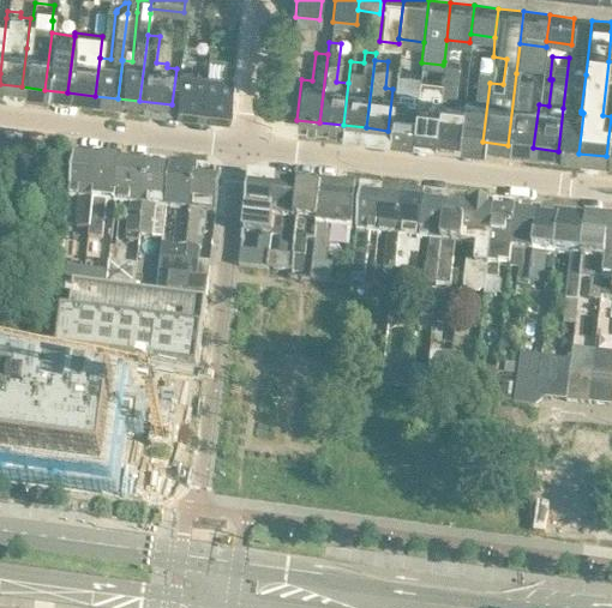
[(444,61),(443,65),(442,78),(435,136),(459,139),(463,98),(454,97),(457,64),(444,61)]
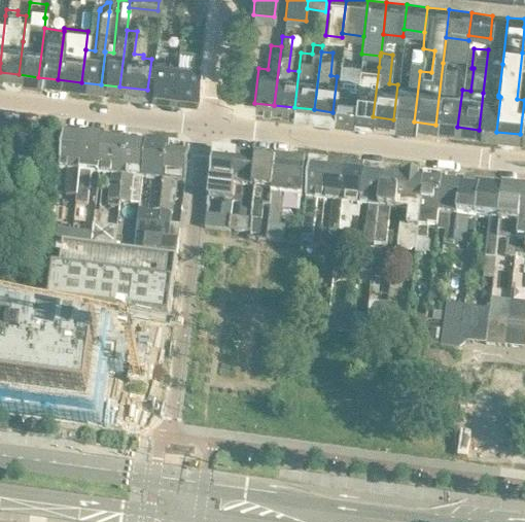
[(397,84),(393,119),(414,122),(420,71),(422,58),(409,56),(406,82),(398,81),(397,84)]
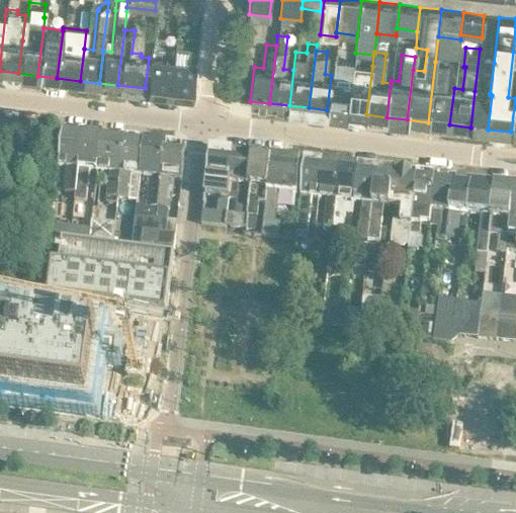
[(168,91),(172,59),(149,56),(149,58),(145,88),(168,91)]
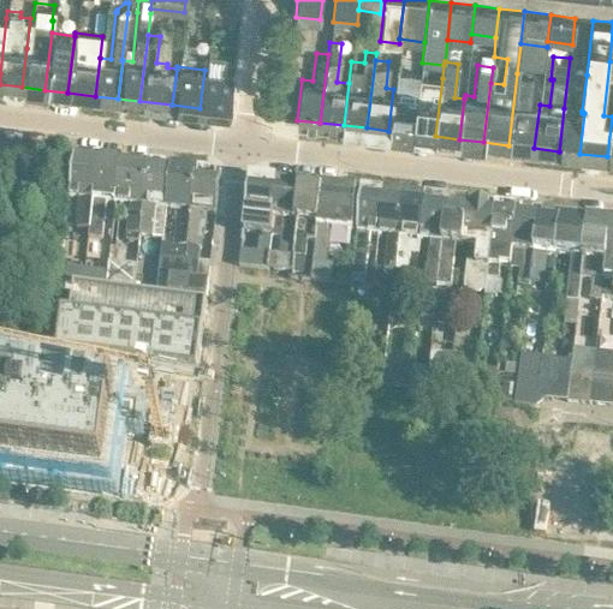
[(393,89),(388,131),(414,133),(421,76),(421,71),(396,67),(393,89)]
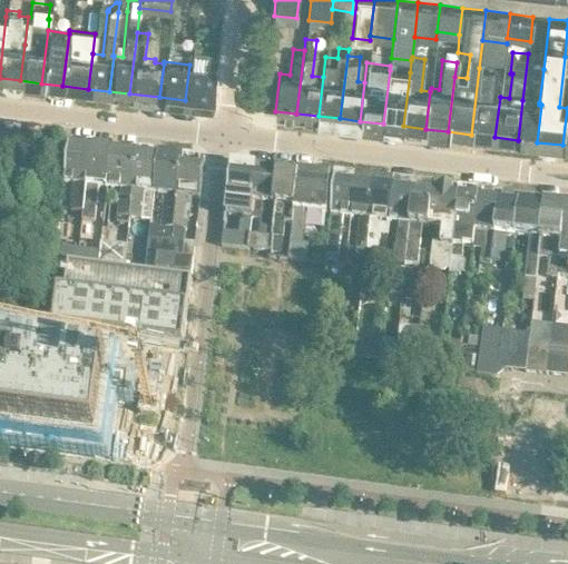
[(209,102),(214,68),(189,65),(185,100),(209,102)]
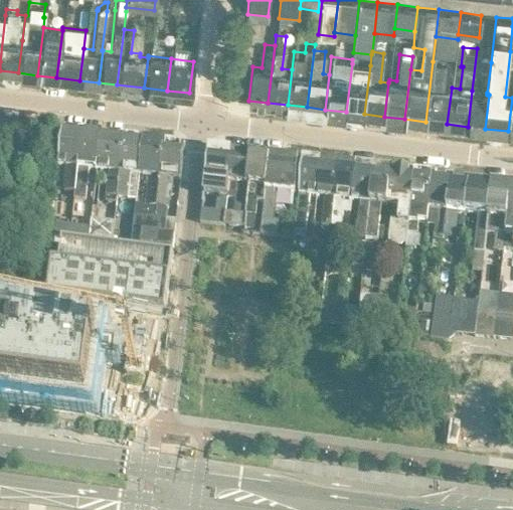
[(425,122),(447,124),(452,88),(445,87),(447,63),(433,61),(425,122)]
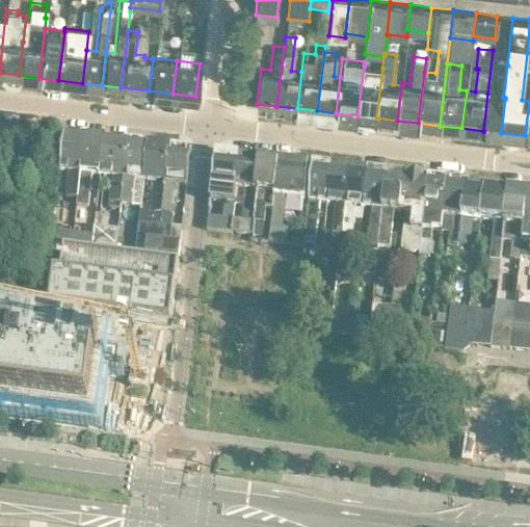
[(358,115),(376,117),(382,68),(364,66),(358,115)]
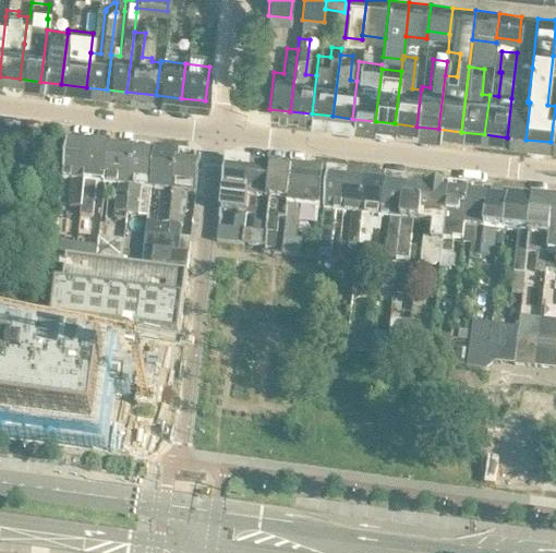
[(511,98),(507,137),(526,140),(530,103),(528,103),(528,100),(511,98)]
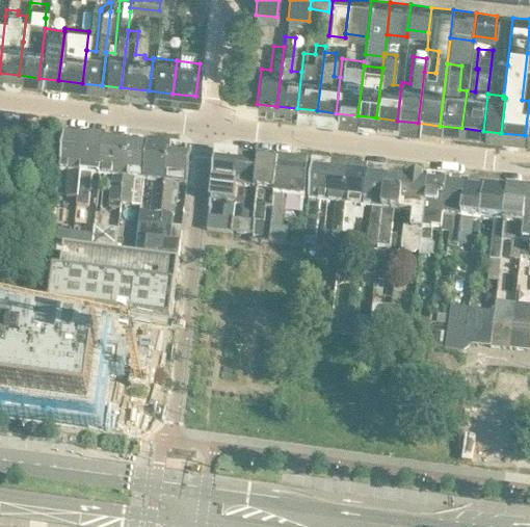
[(63,131),(59,167),(67,168),(64,193),(70,194),(69,199),(75,200),(83,133),(63,131)]
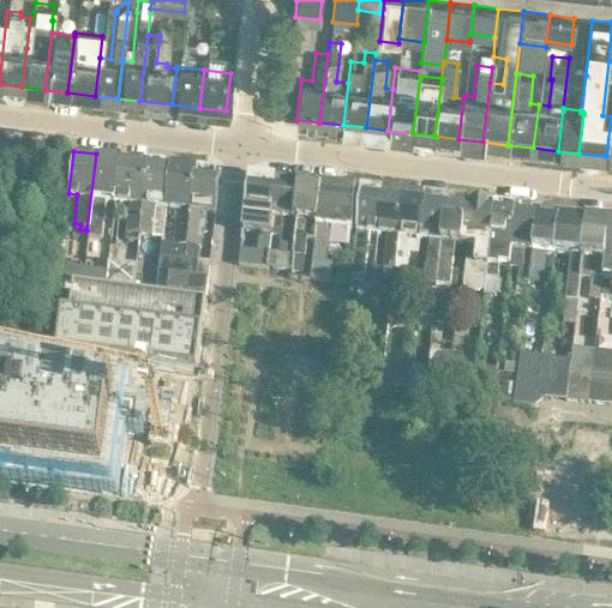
[(87,230),(87,233),(99,235),(103,198),(114,199),(117,199),(121,156),(119,156),(96,154),(87,230)]
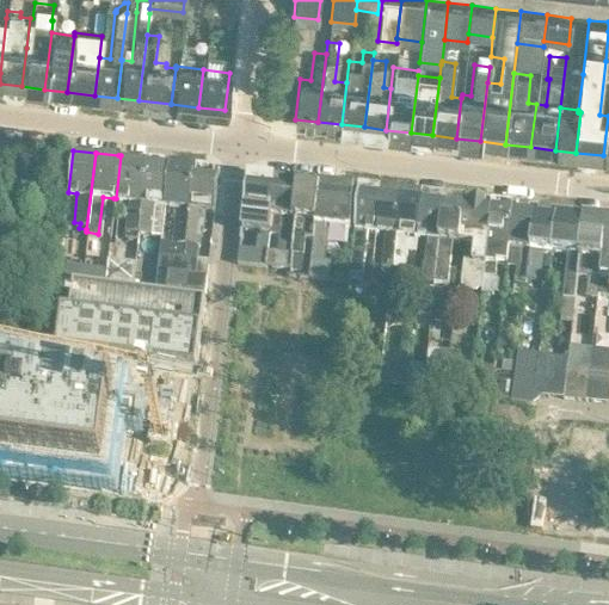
[(121,155),(116,198),(121,198),(127,199),(123,233),(136,234),(136,230),(145,159),(125,156),(121,155)]
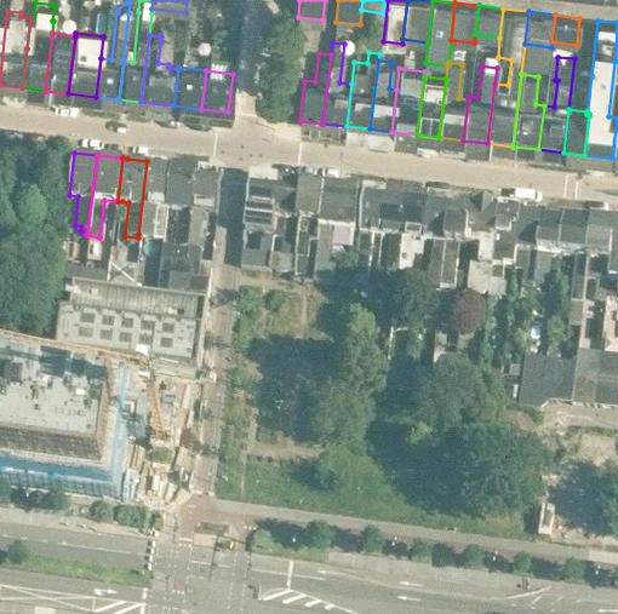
[(147,161),(138,234),(161,236),(165,207),(171,164),(147,161)]
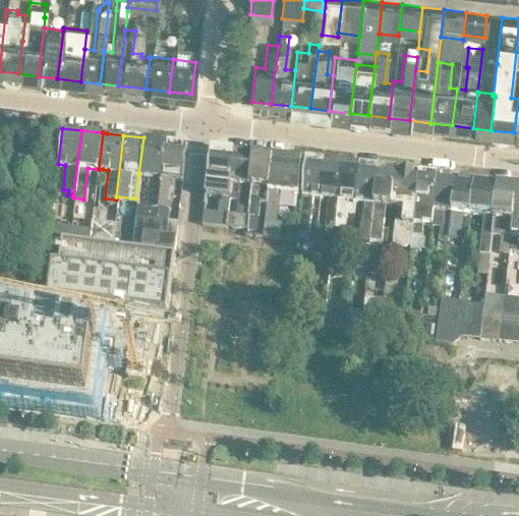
[(134,204),(133,214),(154,217),(163,140),(143,137),(138,174),(149,175),(145,205),(134,204)]
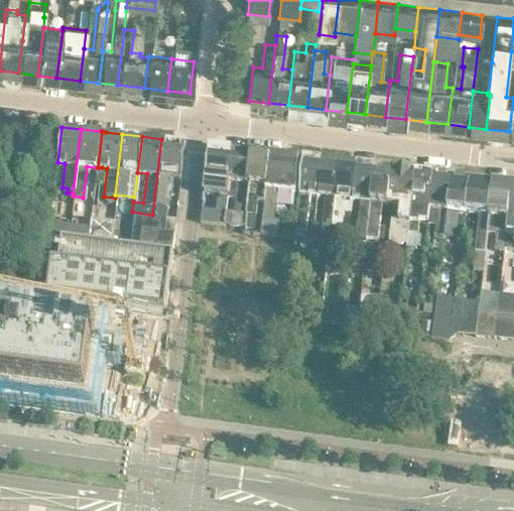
[(161,139),(152,215),(163,216),(164,205),(166,206),(167,196),(169,197),(171,174),(179,175),(183,141),(161,139)]
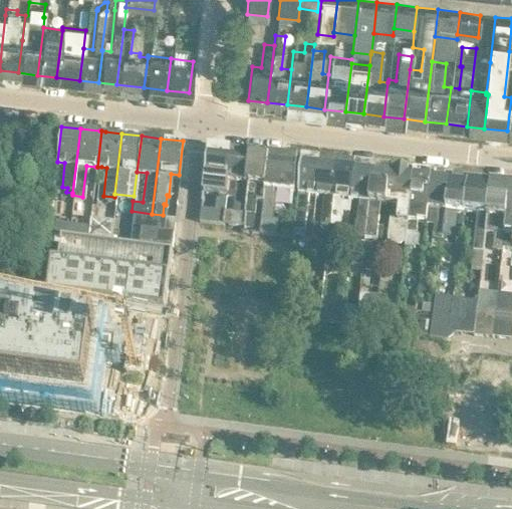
[(200,204),(198,218),(223,221),(224,207),(226,194),(228,179),(227,179),(231,147),(207,144),(201,191),(216,192),(214,206),(200,204)]
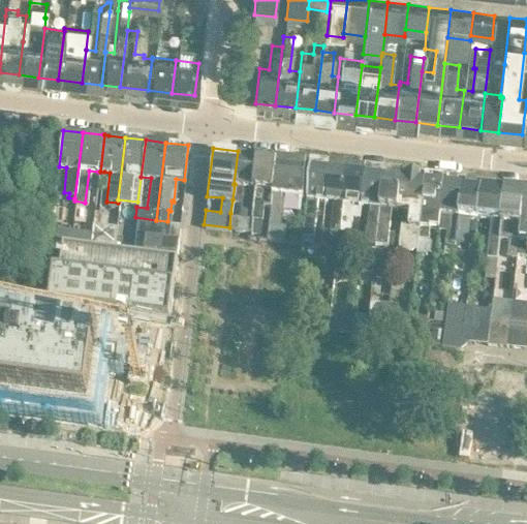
[(230,213),(229,227),(250,229),(253,209),(252,209),(254,186),(252,186),(256,153),(238,151),(234,184),(235,184),(233,199),(240,199),(239,214),(230,213)]
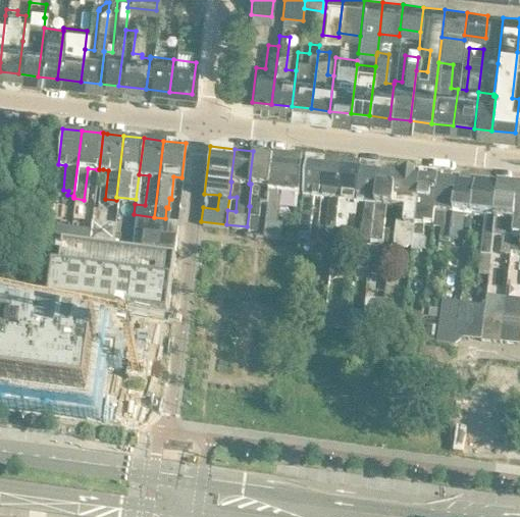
[(250,206),(247,226),(256,227),(259,200),(266,201),(267,201),(272,153),(253,151),(249,184),(251,184),(249,206),(250,206)]
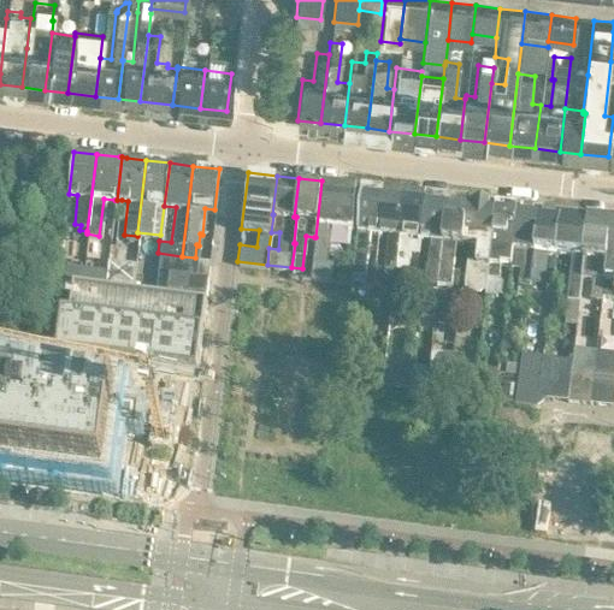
[(314,237),(310,276),(329,278),(331,260),(326,260),(329,240),(330,223),(350,225),(352,225),(356,185),(322,181),(316,237),(314,237)]
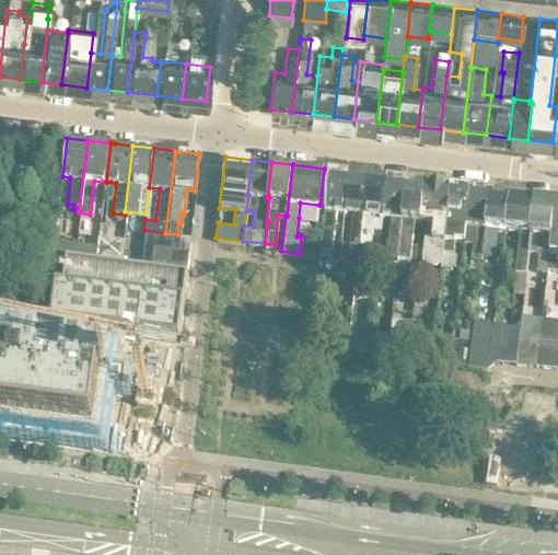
[(327,169),(318,246),(330,247),(332,247),(336,208),(343,209),(347,171),(334,170),(327,169)]
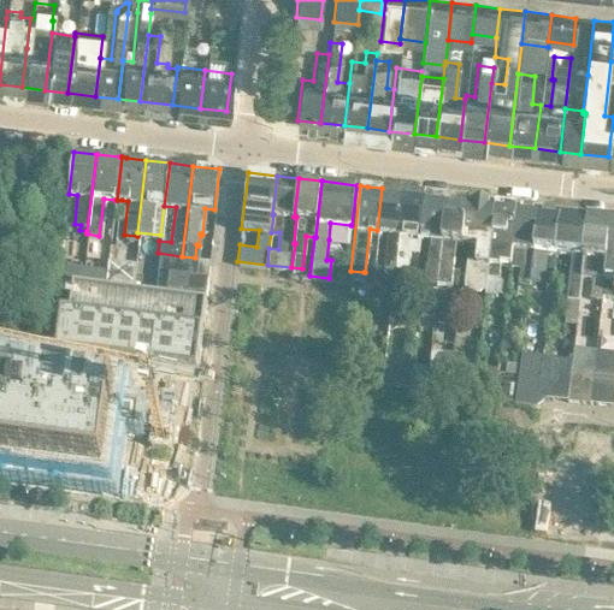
[(382,188),(377,230),(387,231),(382,274),(394,276),(405,190),(382,188)]
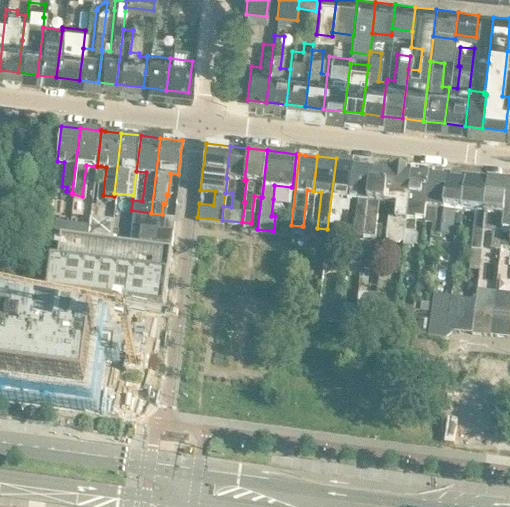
[(336,158),(327,229),(338,230),(339,221),(338,221),(339,209),(347,210),(349,196),(353,161),(336,158)]
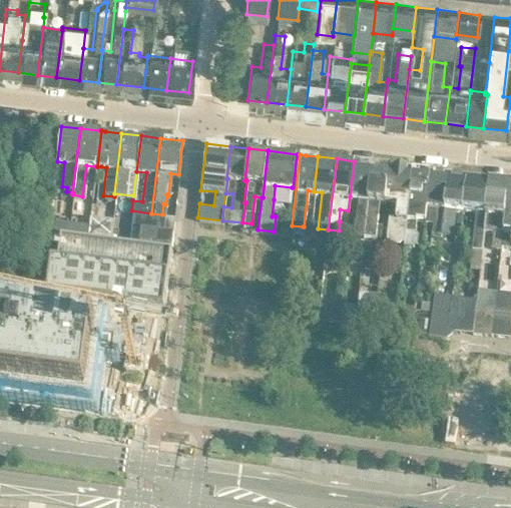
[(354,161),(350,196),(357,196),(353,231),(364,232),(365,221),(371,162),(354,161)]
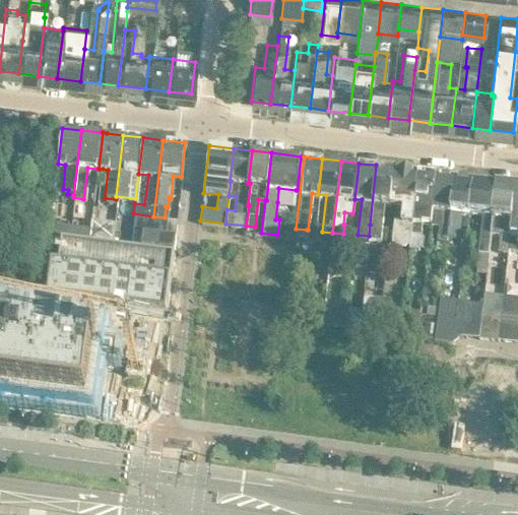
[(370,224),(369,236),(380,237),(384,202),(393,203),(397,168),(376,165),(370,224)]
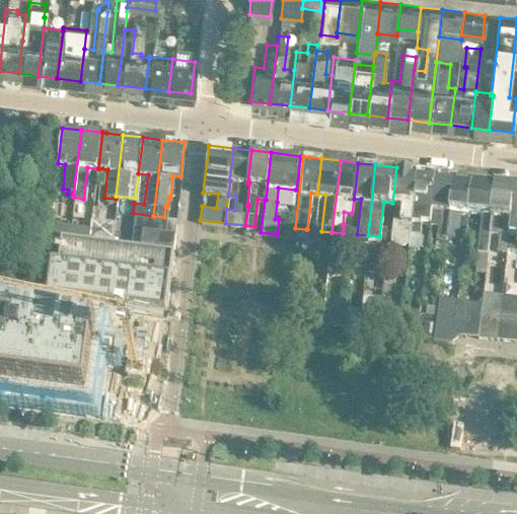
[(392,216),(389,241),(392,241),(393,243),(401,244),(404,242),(409,243),(417,169),(396,167),(392,203),(399,204),(397,216),(392,216)]
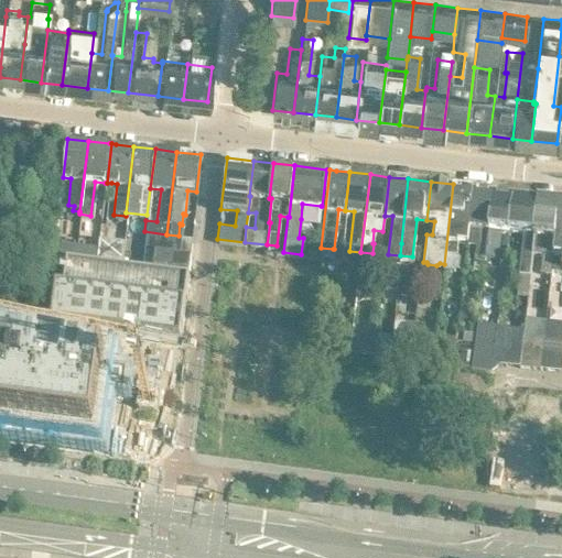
[(444,264),(444,266),(454,269),(457,266),(458,254),(455,251),(457,239),(466,240),(473,187),(453,184),(444,264)]
